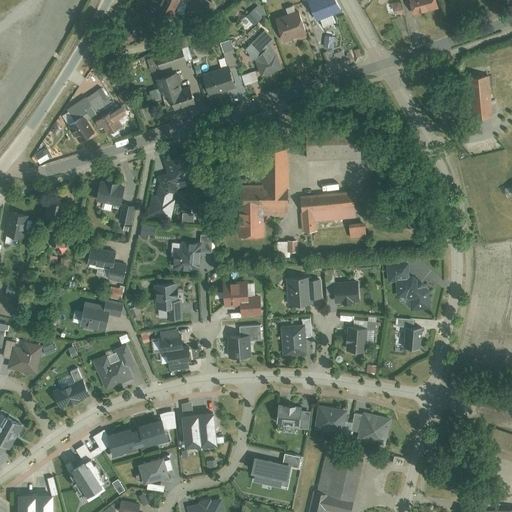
[(172,17),(179,0),(161,0),(156,10),(172,17)]
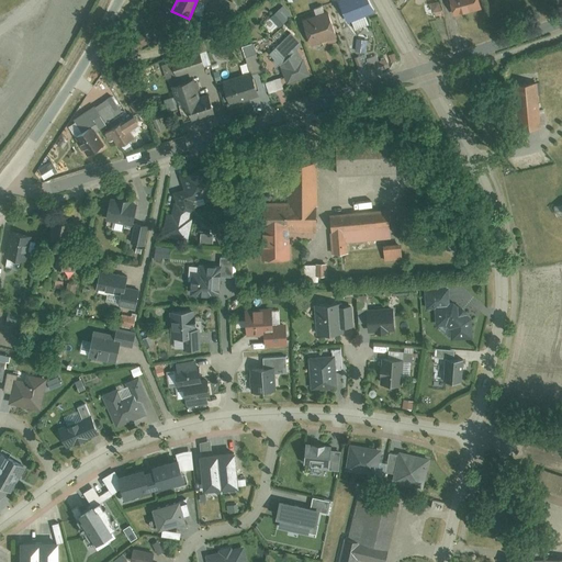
[(369,0),(339,0),(347,21),(352,19),(356,27),(369,22),(364,12),(375,9),(369,0)]
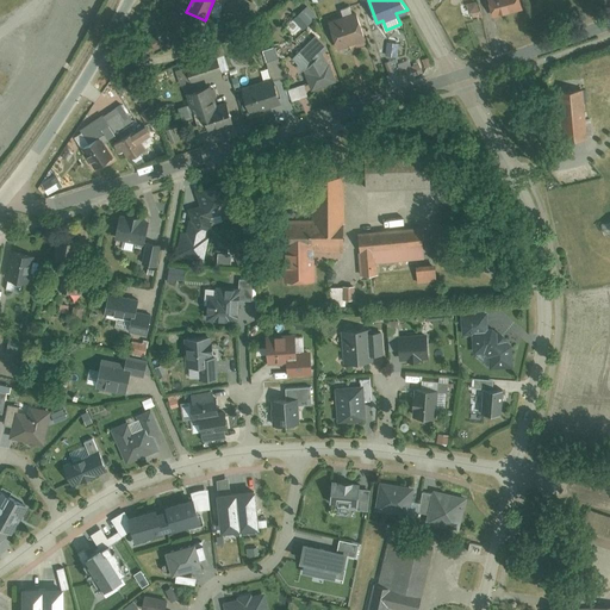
[(487,0),(492,16),(522,8),(520,0),(487,0)]
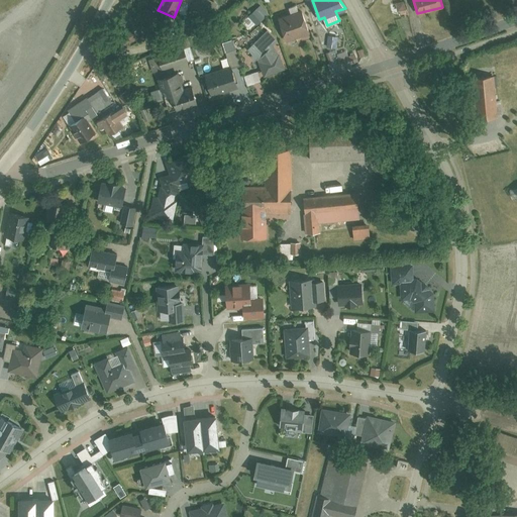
[(269,13),(261,4),(249,14),(256,23),(269,13)]
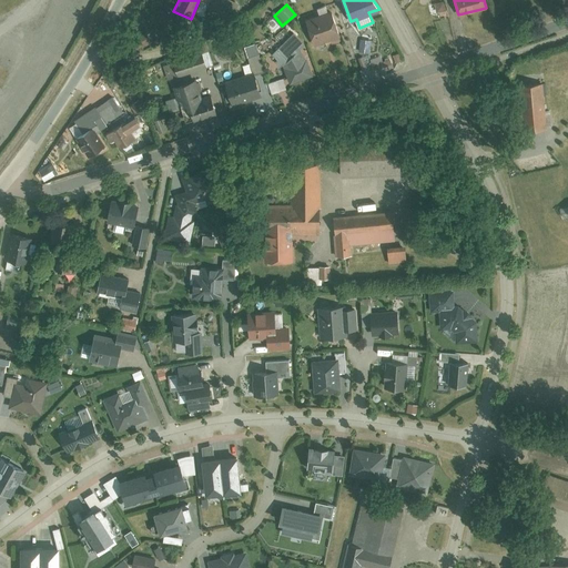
[(307,19),(314,43),(342,36),(334,11),(307,19)]
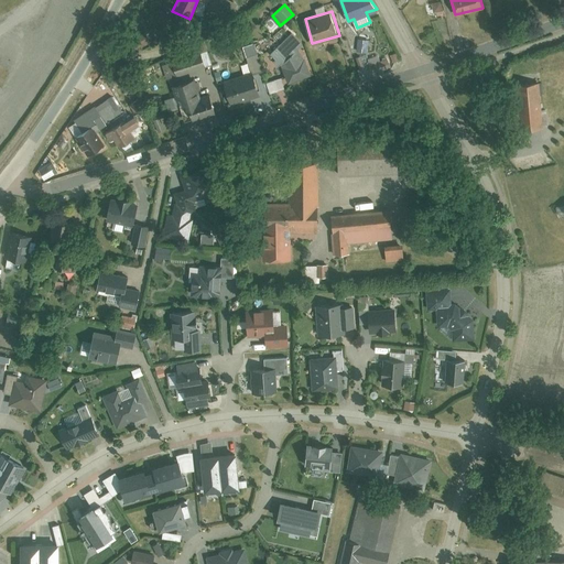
[(303,41),(292,31),(271,52),(281,64),(288,82),(311,73),(305,55),(302,56),(297,47),(303,41)]
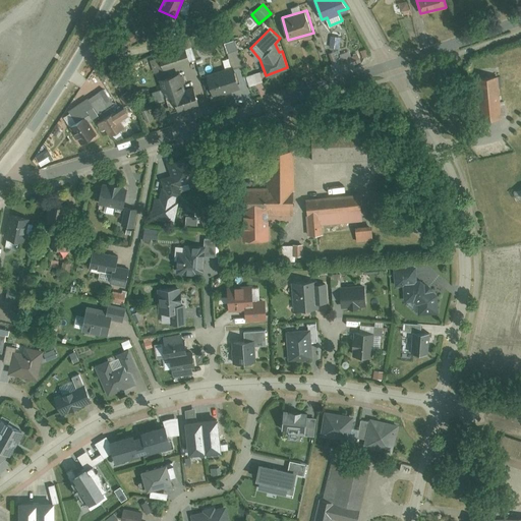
[(235,39),(225,42),(233,65),(243,62),(235,39)]
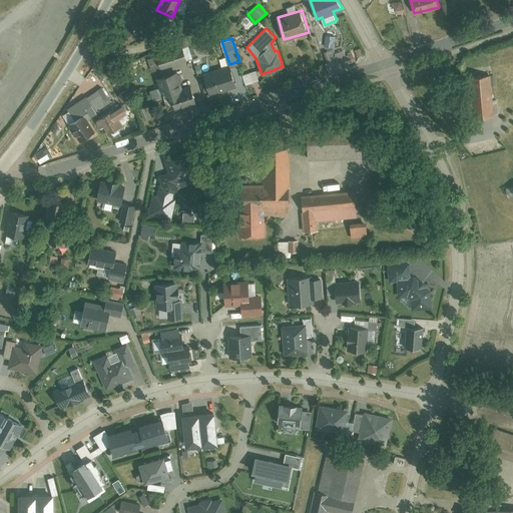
[(160,54),(165,67),(187,58),(182,45),(160,54)]
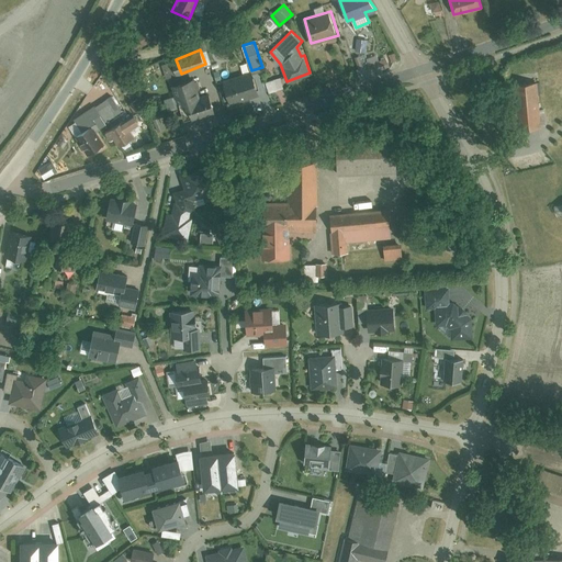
[(112,66),(103,71),(111,86),(121,80),(112,66)]
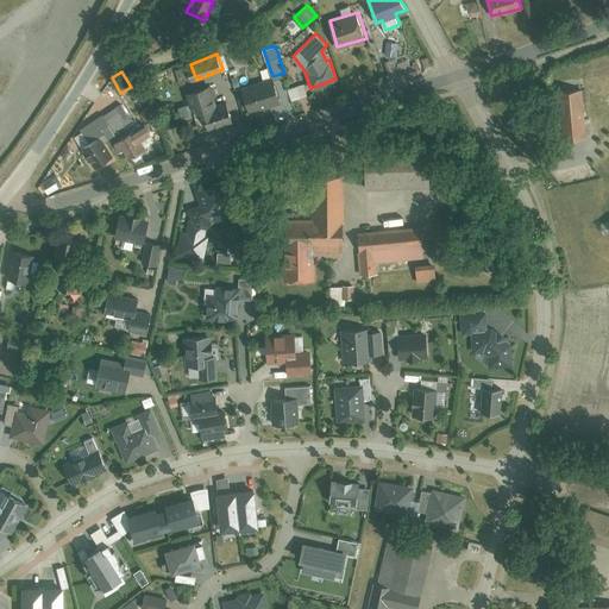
[(239,90),(249,115),(282,104),(274,79),(239,90)]
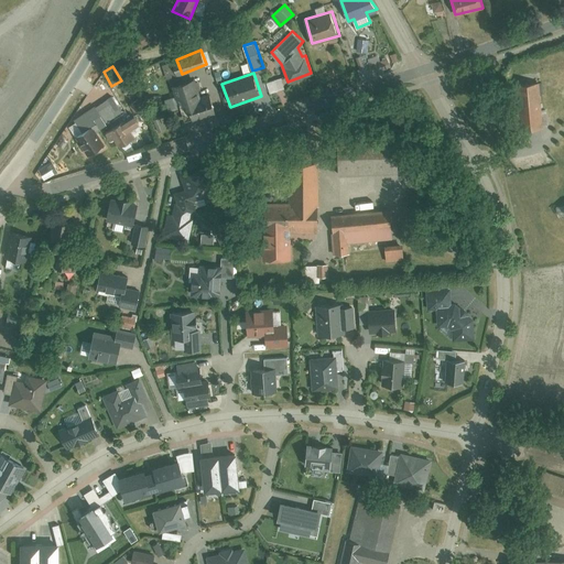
[(190,77),(172,83),(185,123),(216,114),(208,89),(195,95),(190,77)]
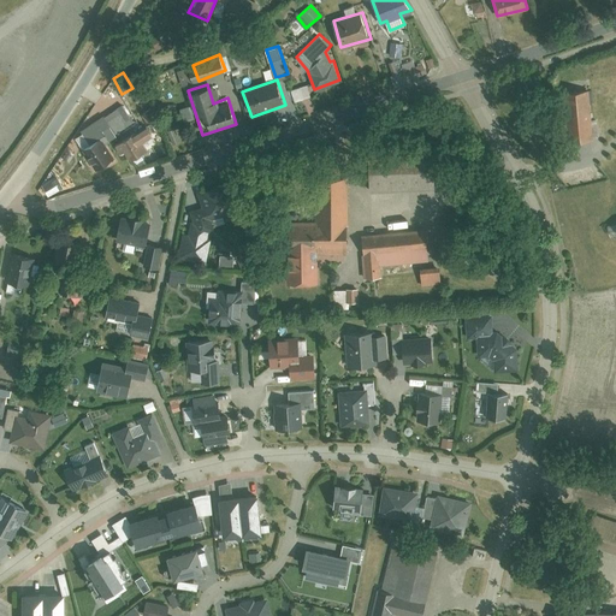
[(307,84),(291,89),(296,100),(311,95),(307,84)]
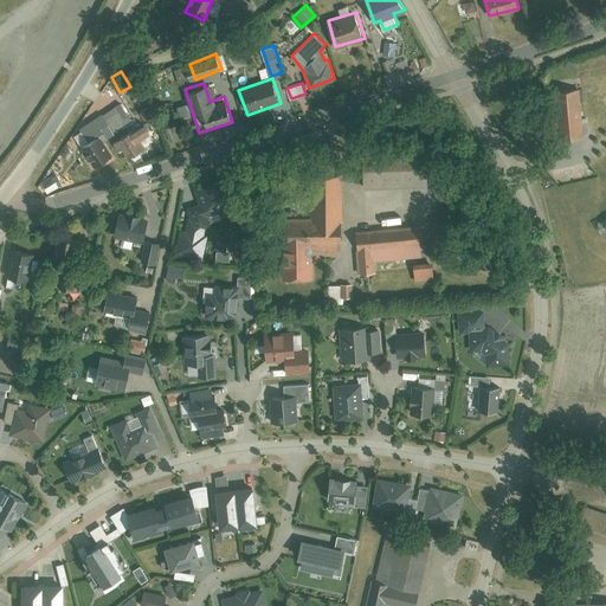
[(115,90),(107,95),(114,107),(81,127),(84,133),(78,137),(82,143),(98,134),(102,140),(134,121),(115,90)]
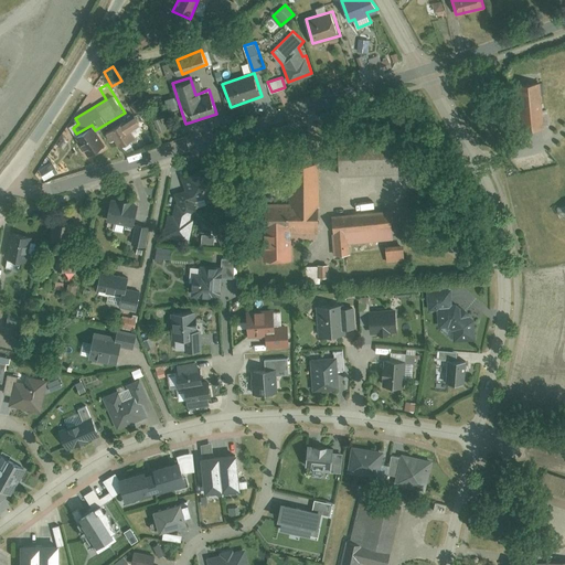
[(512,131),(539,129),(535,84),(508,86),(512,131)]
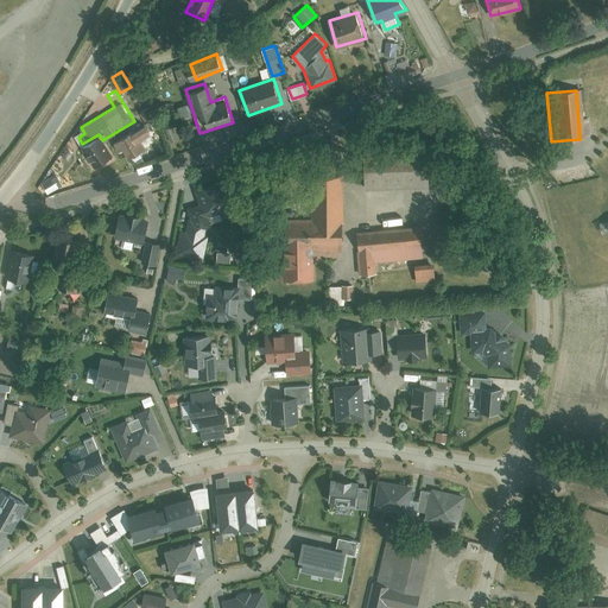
[(145,122),(114,139),(120,150),(122,147),(128,157),(145,147),(140,138),(152,132),(151,130),(159,124),(150,106),(139,112),(145,122)]
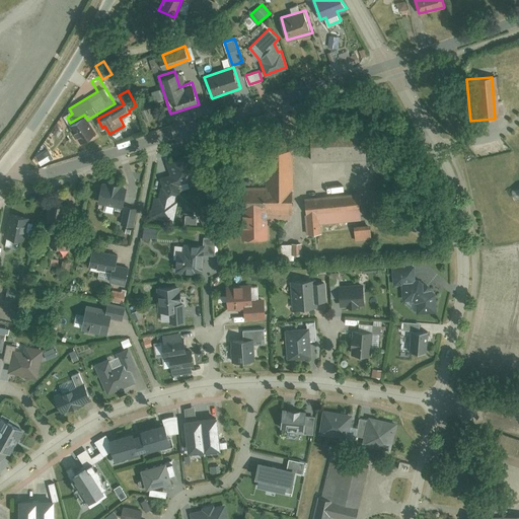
[(84,115),(70,123),(82,142),(96,133),(87,120),(84,115)]
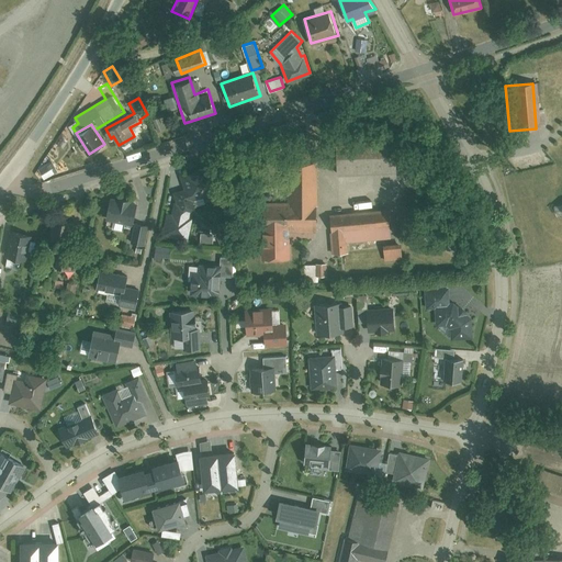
[(338,139),(340,173),(398,171),(397,136),(338,139)]
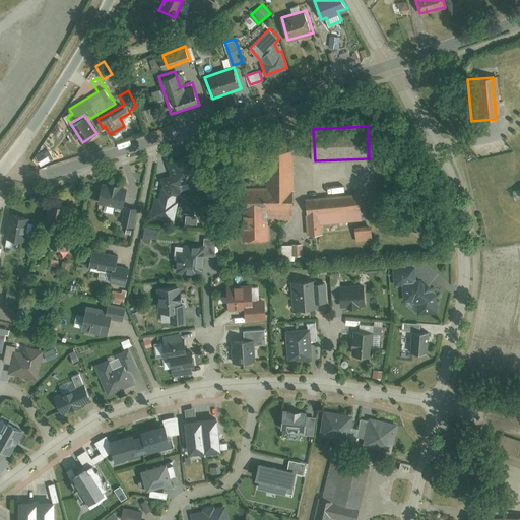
[(293,218),(291,150),(263,151),(264,187),(240,188),(240,242),(268,241),(267,218),(293,218)]
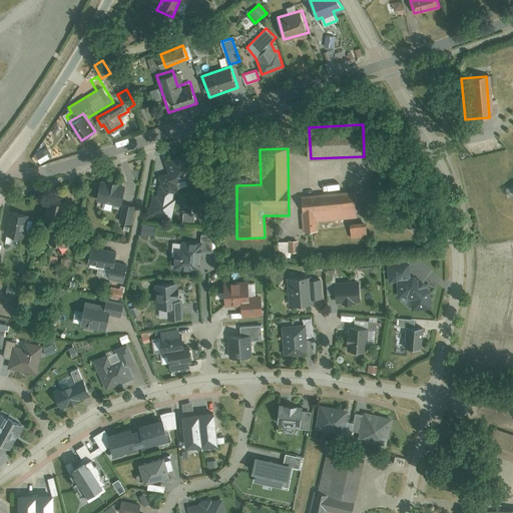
[(190,149),(165,157),(169,170),(174,182),(186,178),(187,182),(200,177),(190,149)]
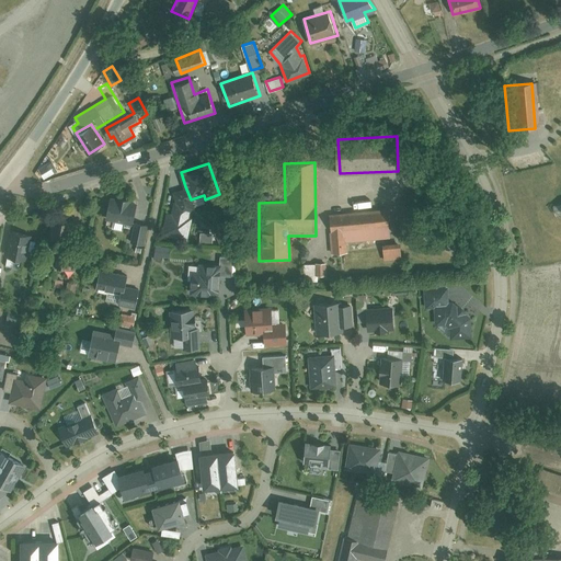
[(185,186),(173,190),(176,201),(182,208),(191,208),(193,208),(191,199),(185,186)]
